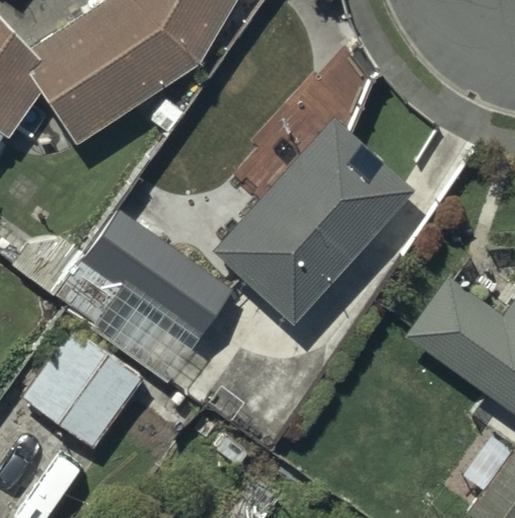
[(99,0),(31,46),(0,15),(0,129),(10,137),(41,94),(76,147),(203,60),(233,0),(99,0)]
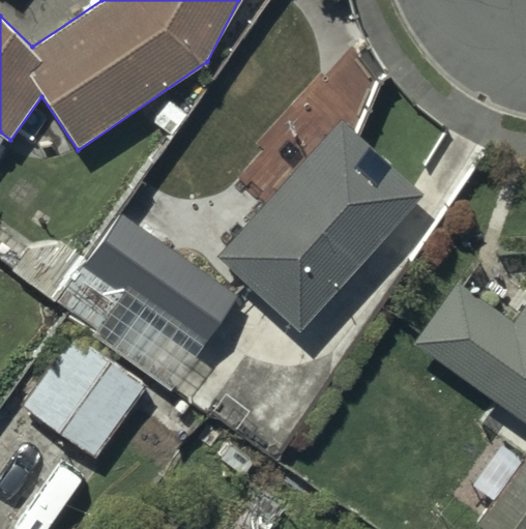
[(343,122),(216,258),(298,333),(425,199),(343,122)]
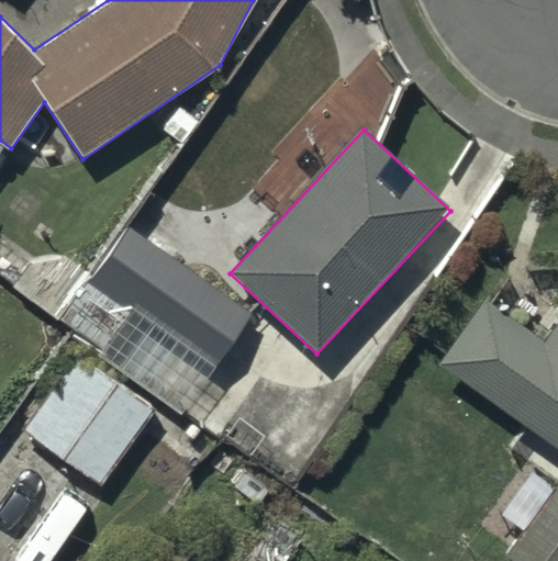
[(250,316),(129,225),(58,320),(104,354),(136,311),(213,367),(250,316)]
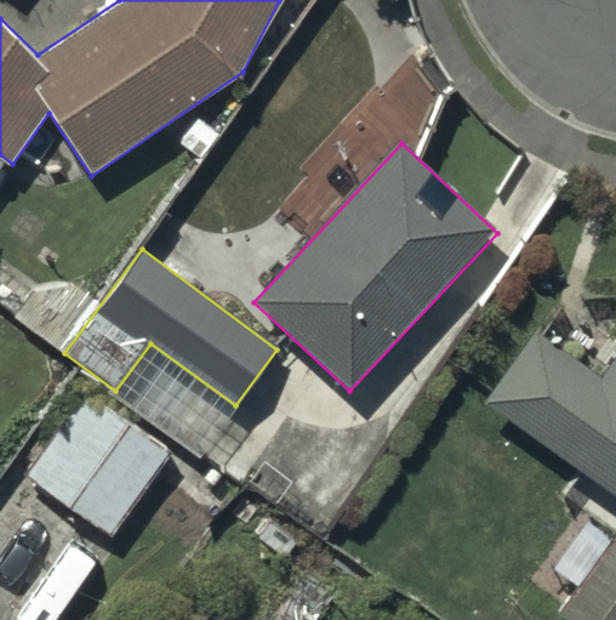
[(540,329),(486,402),(615,496),(615,358),(603,375),(540,329)]
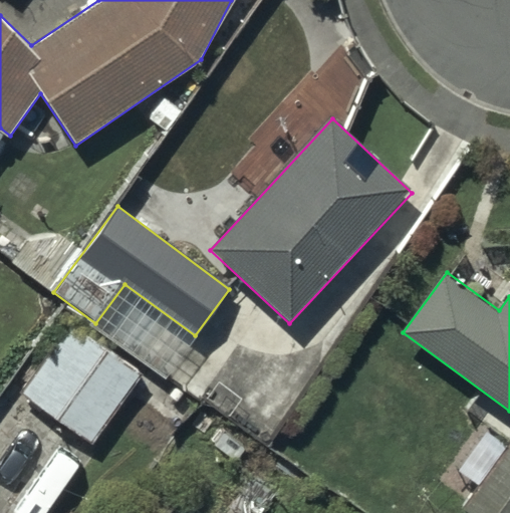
[(138,376),(69,326),(21,392),(89,442),(138,376)]
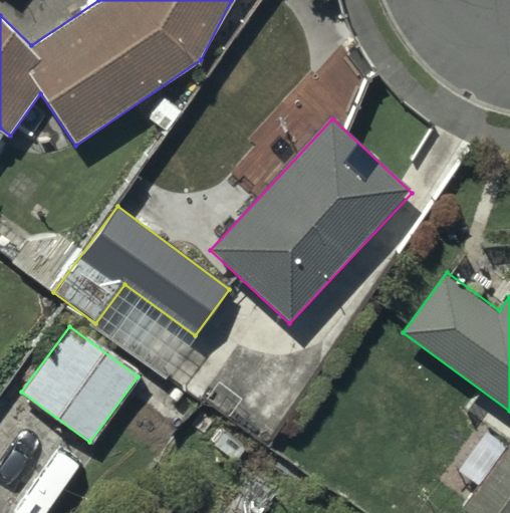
[(509,443),(508,442),(462,507),(470,512),(509,512),(509,443)]
